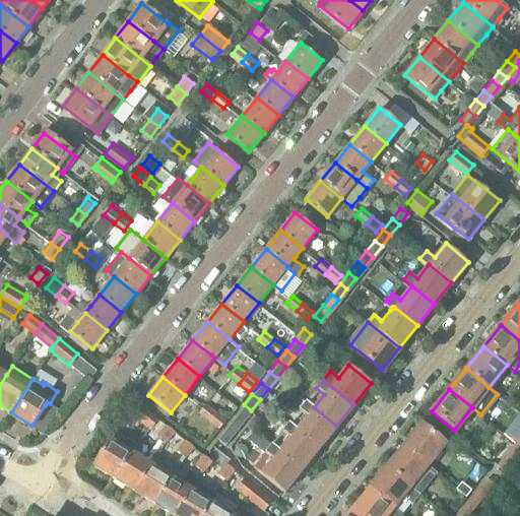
[(307,416),(297,430),(319,447),(336,426),(314,407),(306,401),(299,409),(307,416)]
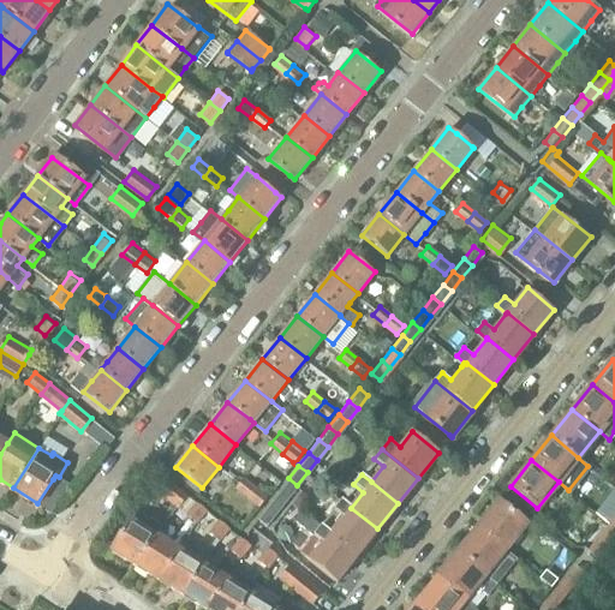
[(244,476),(236,486),(248,496),(256,486),(244,476)]
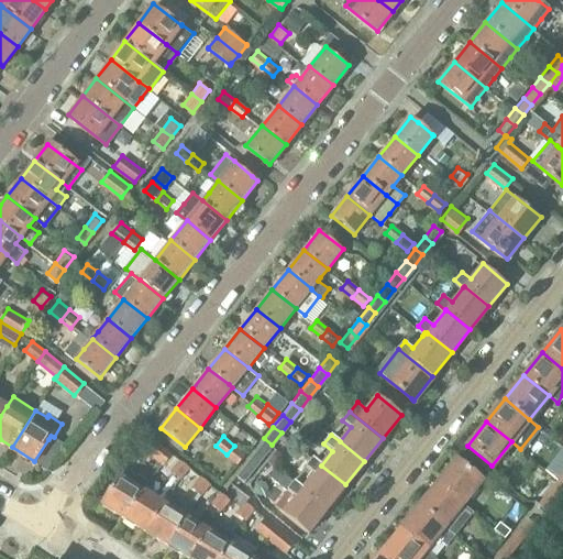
[(150,437),(142,448),(162,464),(170,453),(150,437)]
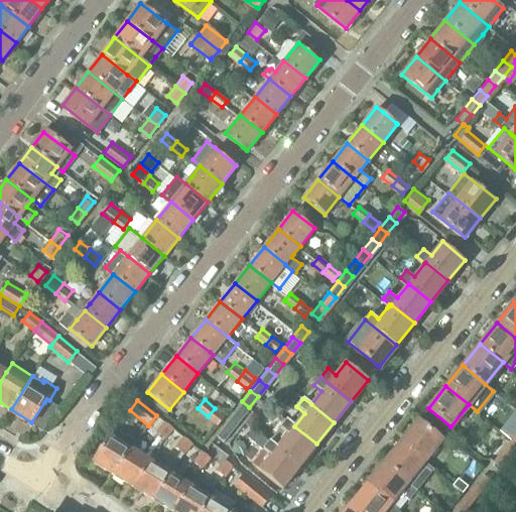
[(242,401),(233,412),(241,418),(249,407),(242,401)]
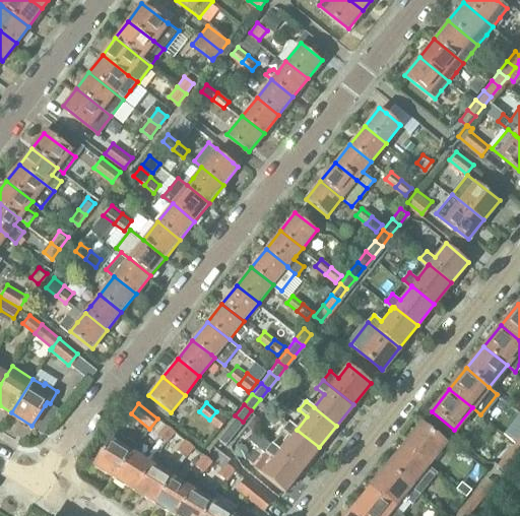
[(216,411),(209,420),(219,429),(226,420),(216,411)]
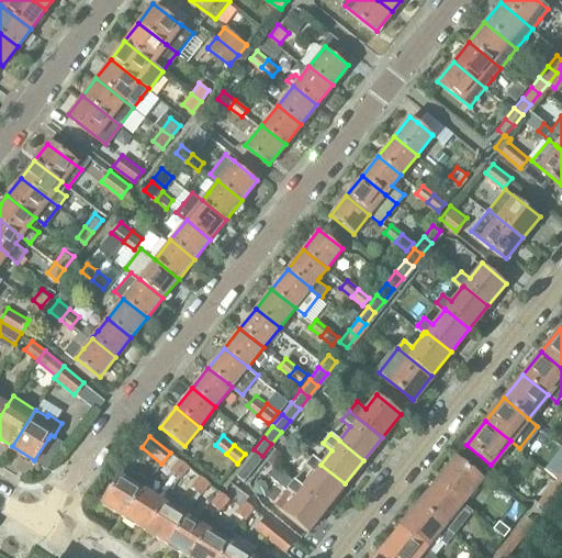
[(254,449),(245,461),(253,468),(262,456),(254,449)]
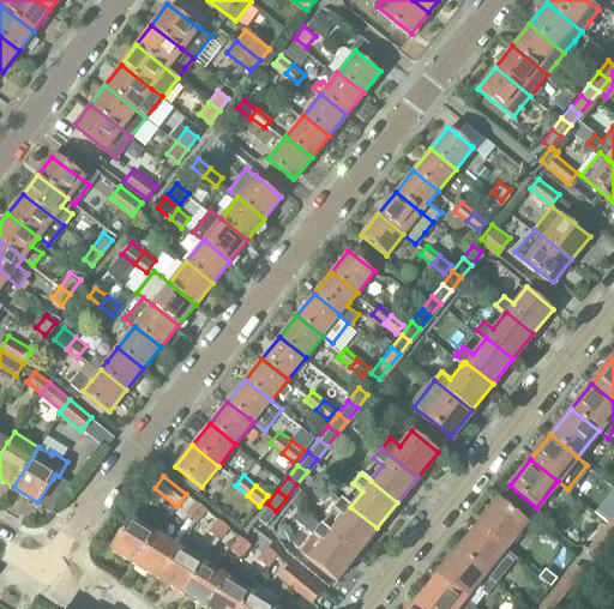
[(498,500),(477,525),(504,547),(511,538),(524,522),(503,504),(498,500)]
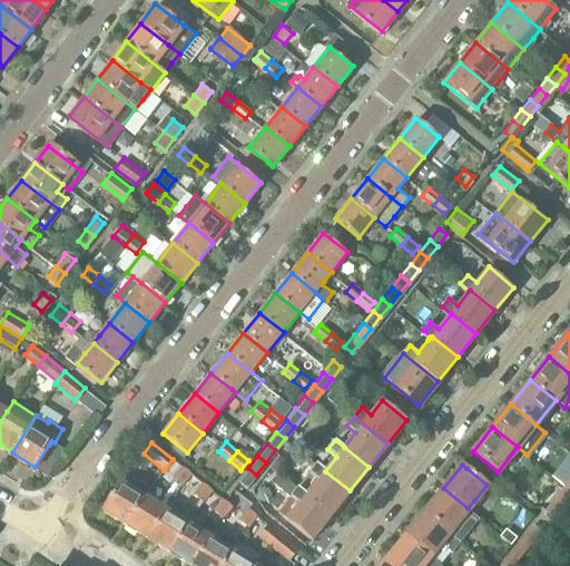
[(173,477),(182,485),(189,474),(180,467),(173,477)]
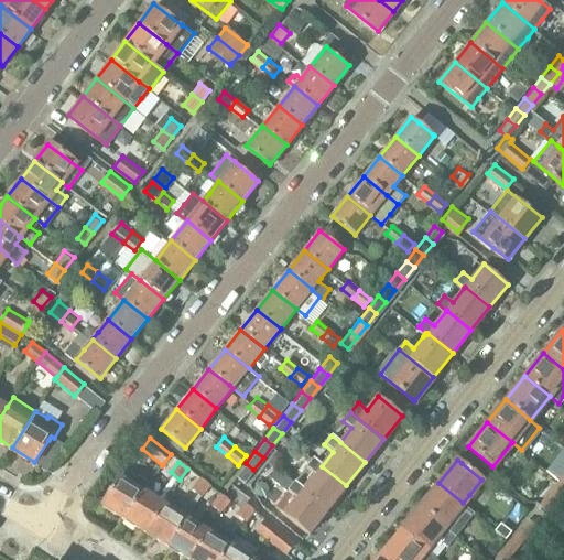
[(246,463),(237,474),(245,481),(253,470),(246,463)]
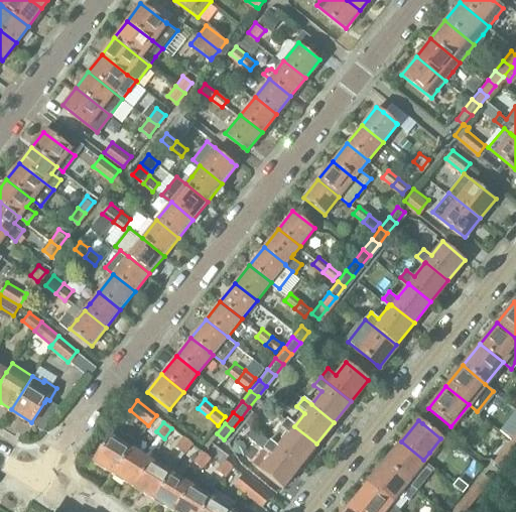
[(294,426),(277,448),(299,466),(316,443),(294,426)]
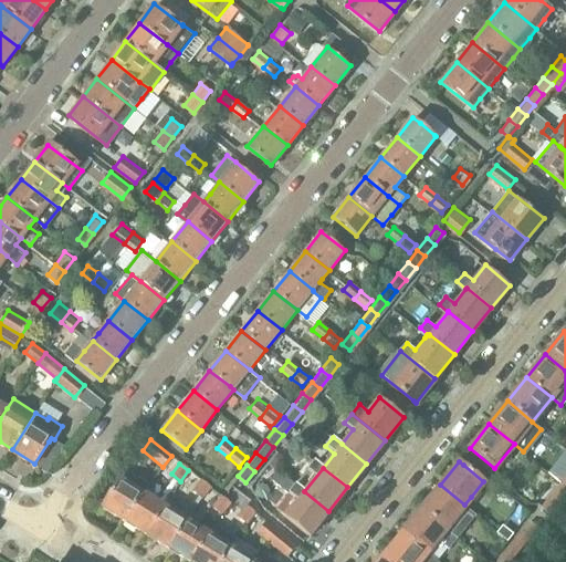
[(276,469),(270,478),(275,482),(289,492),(297,500),(285,514),(310,534),(328,511),(304,491),(295,484),(282,474),(276,469)]
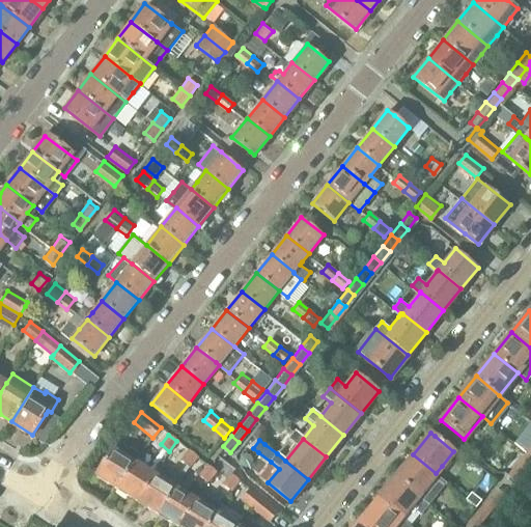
[(117,441),(96,474),(117,487),(134,459),(138,453),(117,441)]
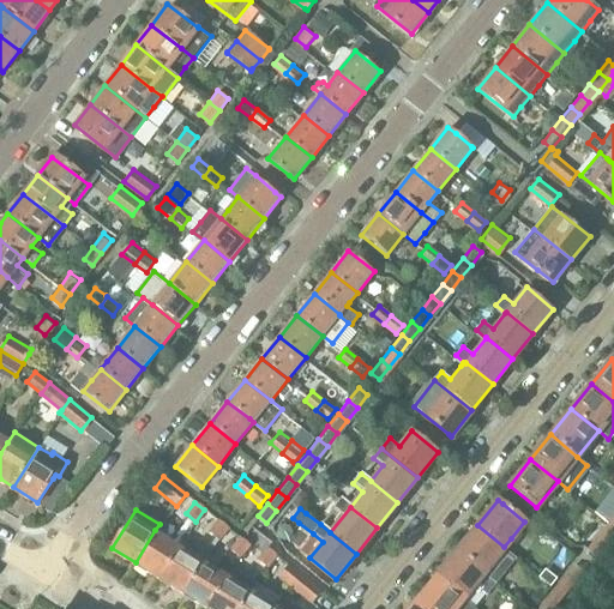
[(217,520),(208,531),(217,538),(227,528),(217,520)]
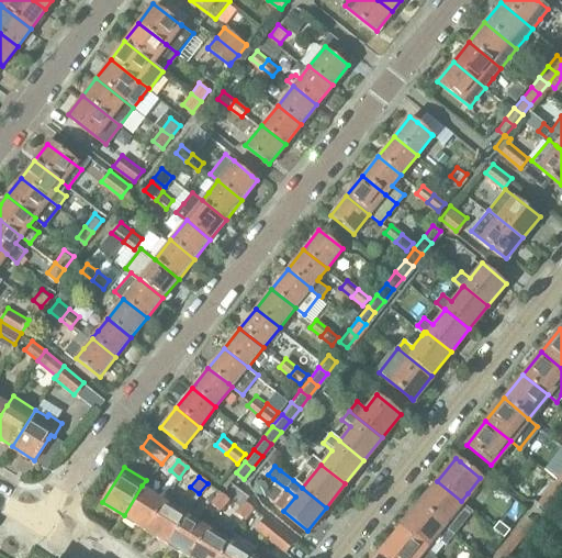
[(561,481),(557,478),(538,501),(544,508),(561,486),(561,481)]
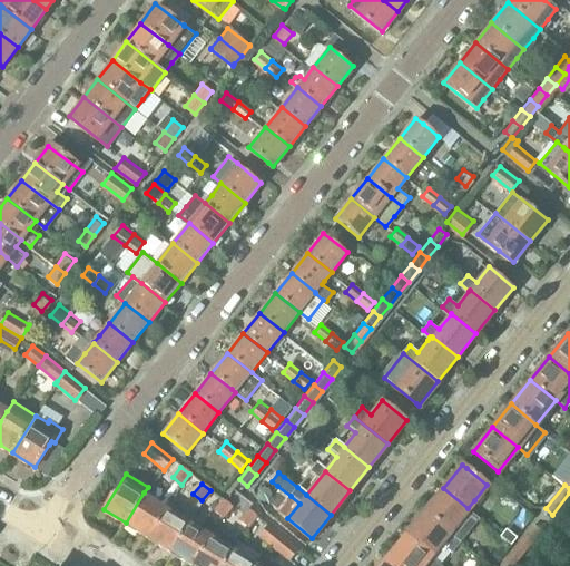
[(443,488),(424,511),(460,540),(479,516),(468,508),(443,488)]
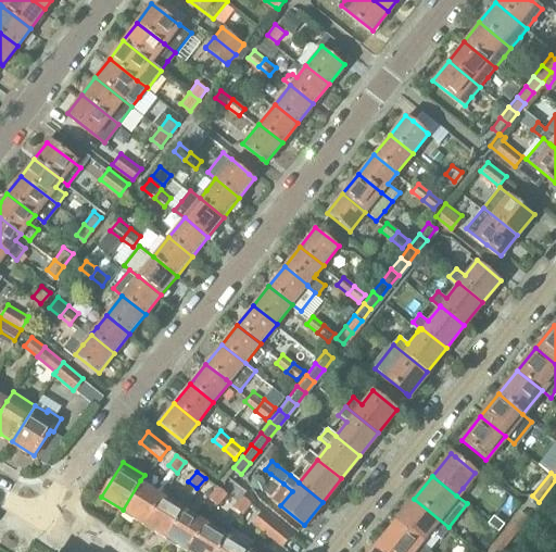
[(140,480),(123,510),(143,523),(159,498),(162,493),(140,480)]
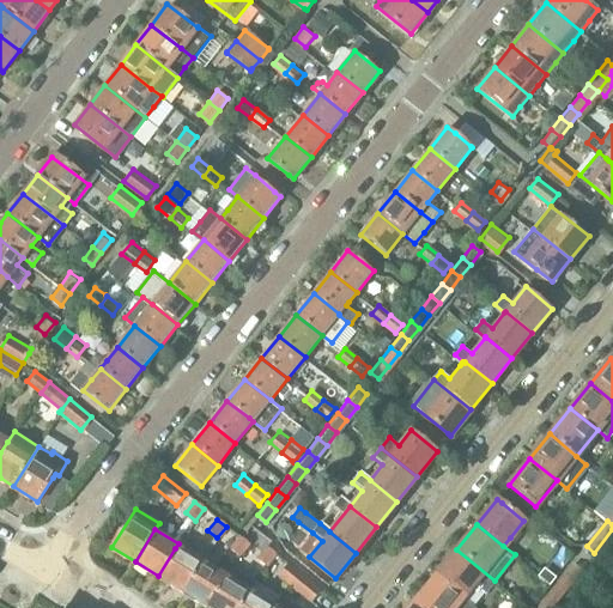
[(175,548),(158,576),(184,593),(200,566),(205,559),(208,552),(182,536),(178,543),(175,548)]
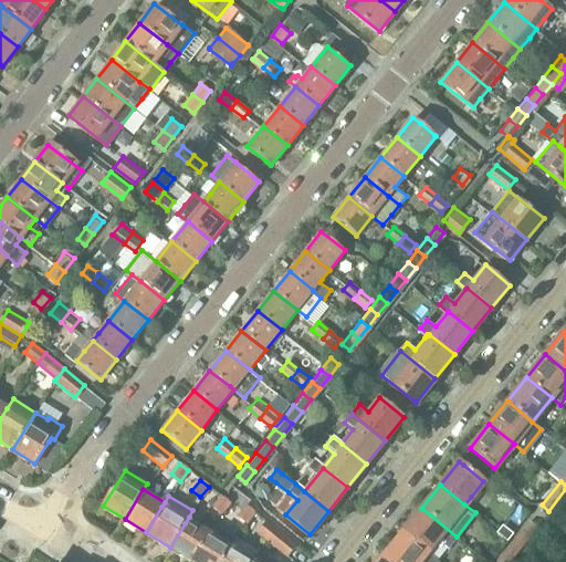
[(220,497),(211,507),(220,513),(229,503),(220,497)]
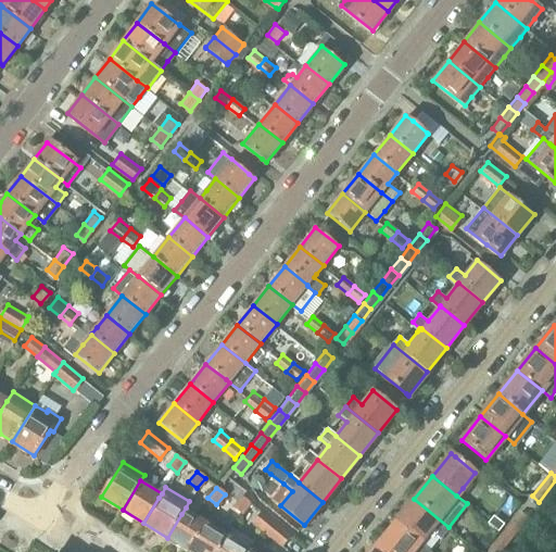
[(242,494),(234,504),(243,512),(251,502),(242,494)]
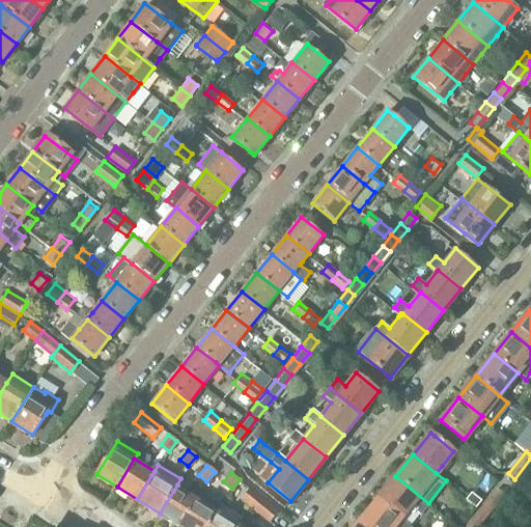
[(395,476),(378,498),(401,518),(411,505),(420,511),(420,512),(428,503),(395,476)]
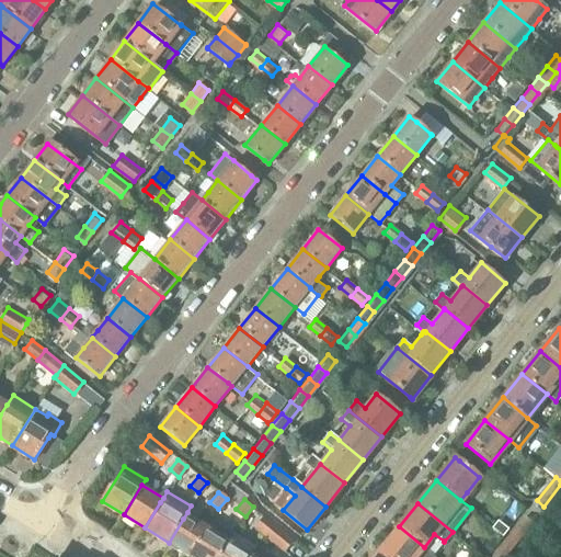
[(183,519),(169,543),(190,555),(194,546),(207,525),(187,512),(183,519)]
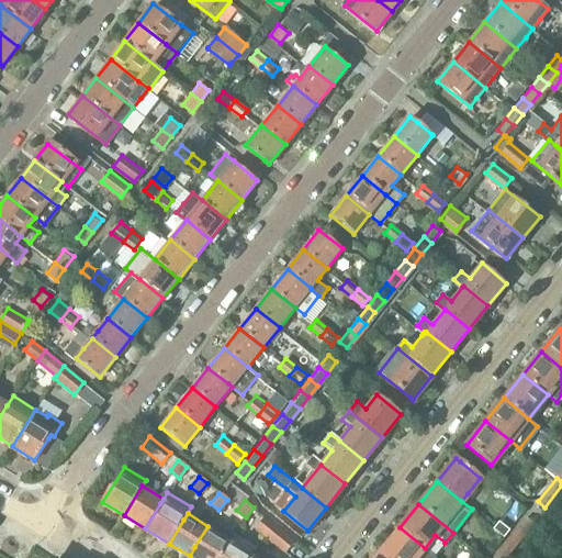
[(526,515),(508,537),(516,544),(534,521),(526,515)]
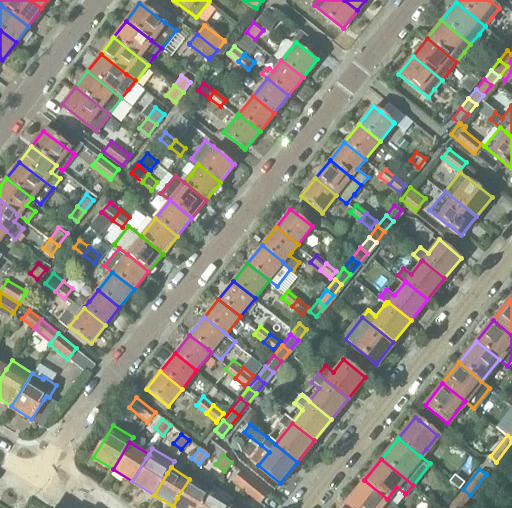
[(240,470),(233,481),(240,486),(247,475),(240,470)]
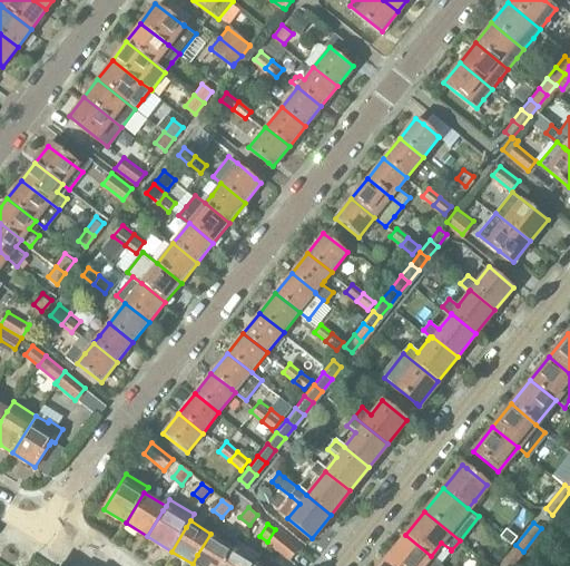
[(197,555),(193,564),(195,565),(222,565),(232,549),(237,540),(215,527),(210,534),(197,555)]
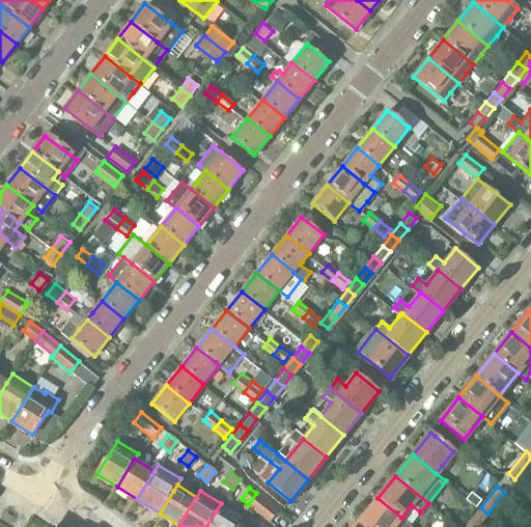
[(256,493),(249,504),(269,520),(277,509),(256,493)]
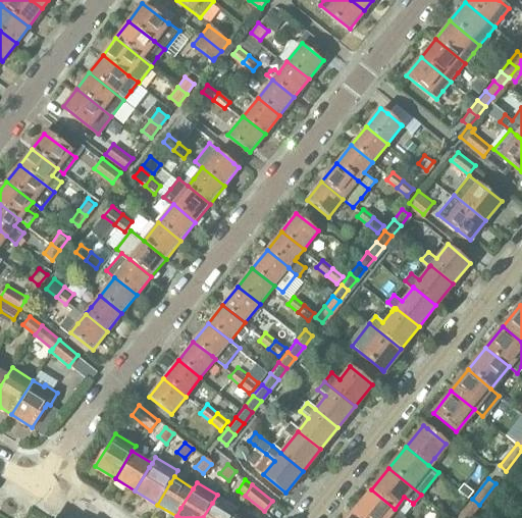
[(371,489),(354,511),(362,517),(386,517),(388,516),(390,517),(403,517),(404,517),(395,509),(371,489)]
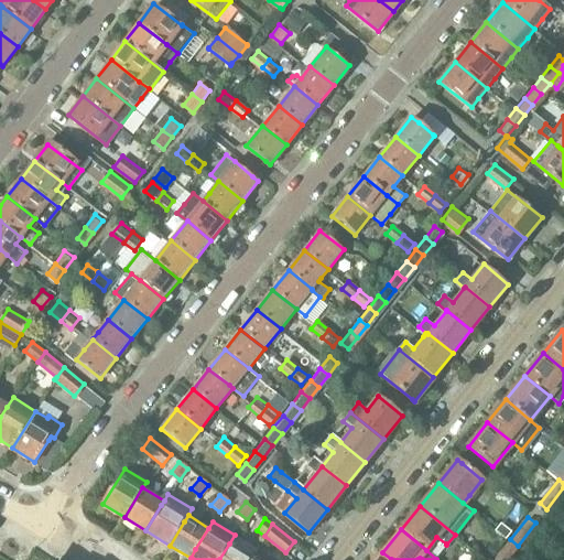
[(510,539),(494,559),(506,559),(518,546),(510,539)]
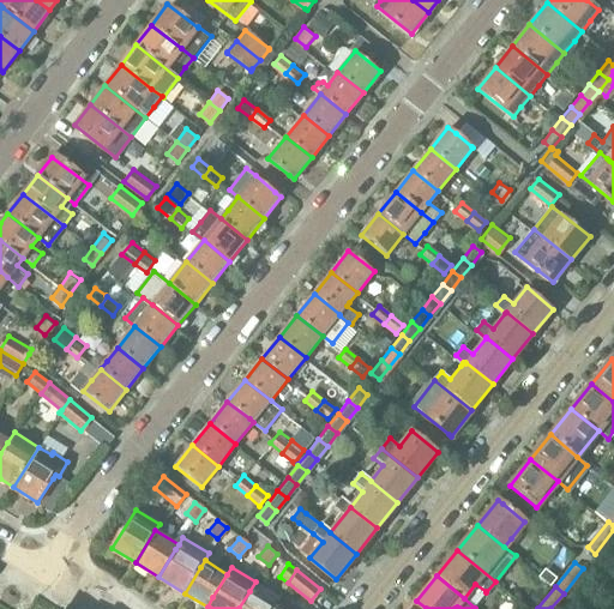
[(250,591),(239,608),(272,608),(274,607),(250,591)]
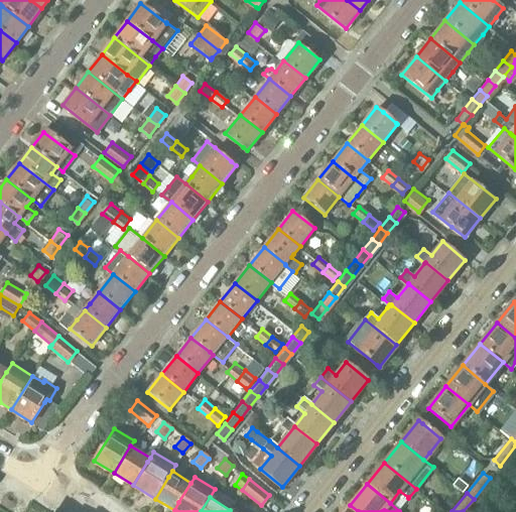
[(230,510),(229,511),(254,511),(236,501),(230,510)]
